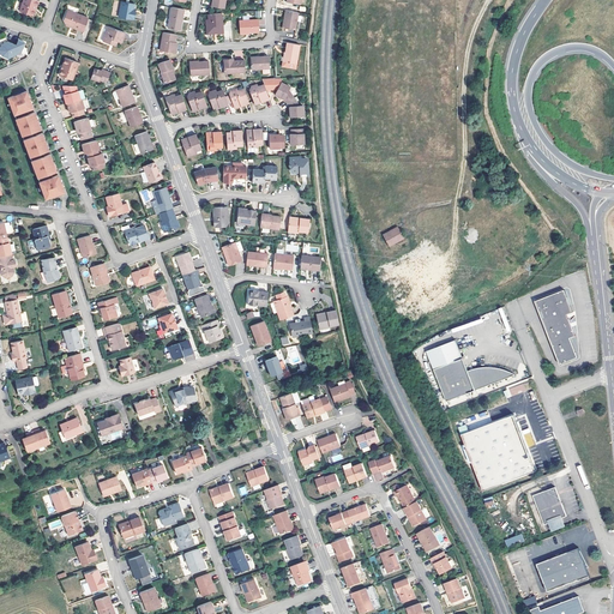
[(32,17),(38,1),(34,0),(23,0),(19,12),(32,17)]
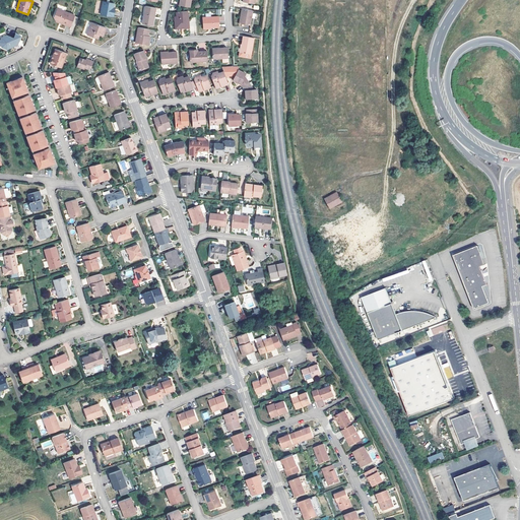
[(115,18),(116,12),(114,12),(115,9),(116,9),(116,5),(105,3),(103,15),(115,18)]
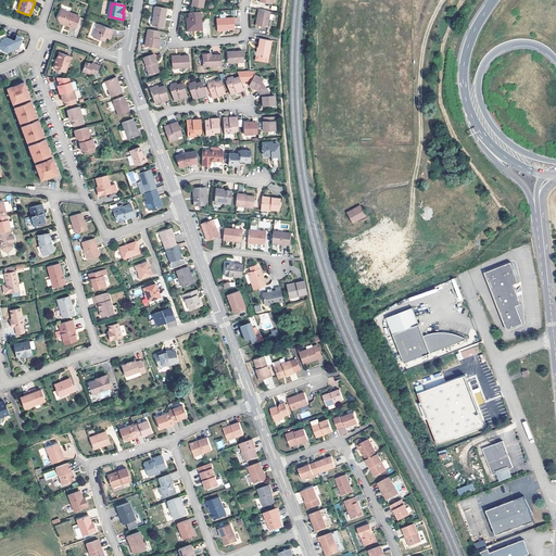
[(151,27),(161,28),(162,22),(164,22),(166,10),(154,8),(151,27)]
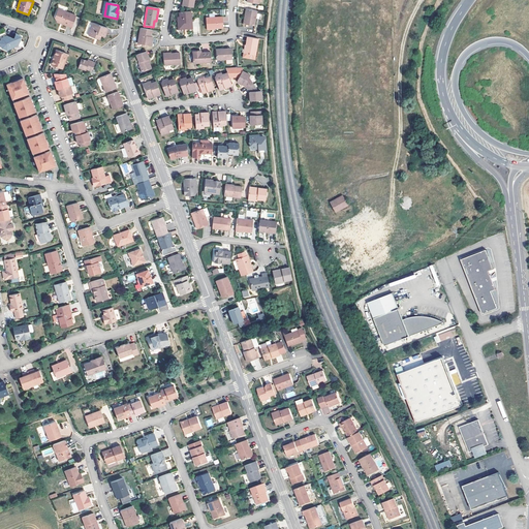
[(253,26),(256,11),(246,9),(243,24),(253,26)]
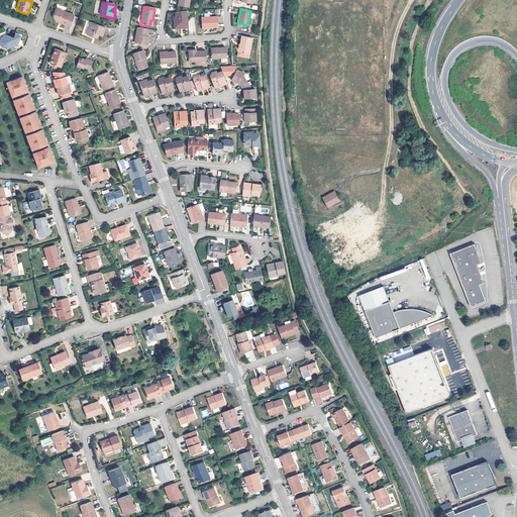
[(64,25),(72,28),(76,17),(59,10),(56,18),(58,21),(65,23),(64,25)]
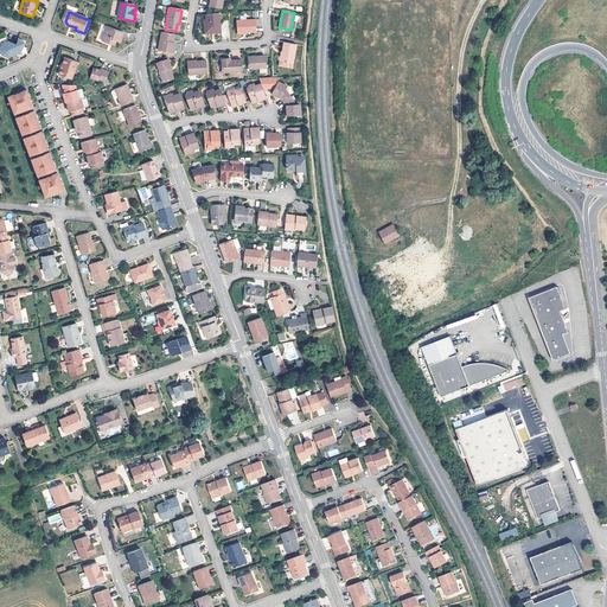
[(219,36),(219,32),(218,33),(217,27),(219,27),(218,14),(205,14),(205,20),(203,21),(204,33),(215,32),(215,37),(219,36)]
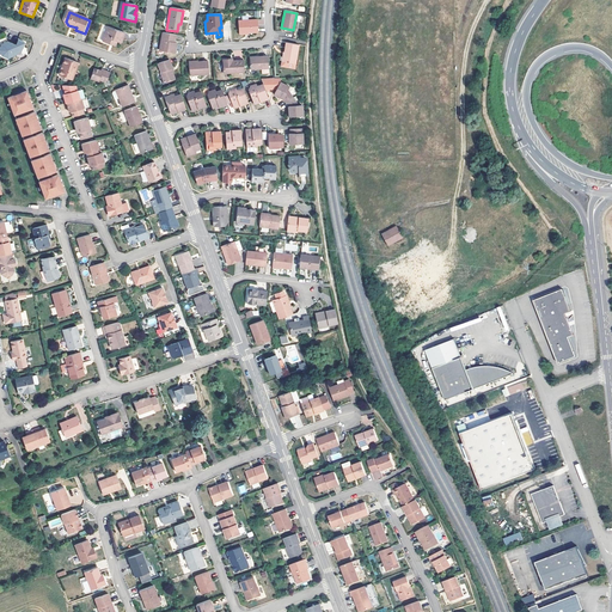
[(238,34),(248,32),(248,34),(257,32),(256,20),(237,22),(238,34)]
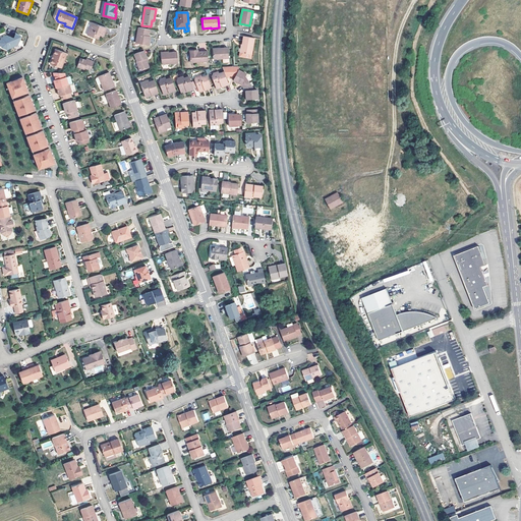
[(96,38),(101,39),(102,37),(106,38),(108,30),(99,26),(99,27),(94,25),(90,37),(96,39),(96,38)]
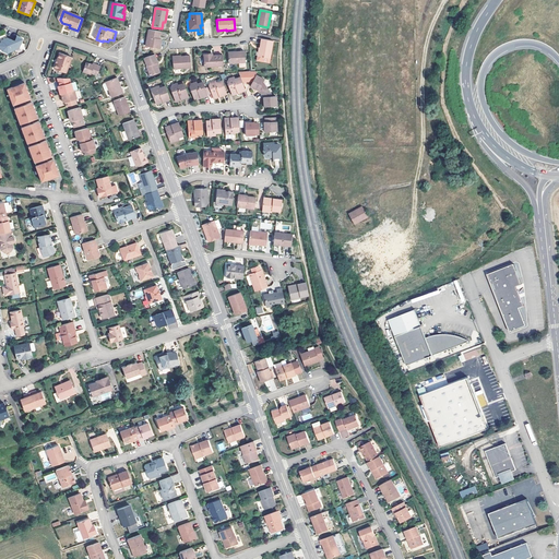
[(145,47),(157,48),(159,39),(161,33),(149,31),(145,47)]
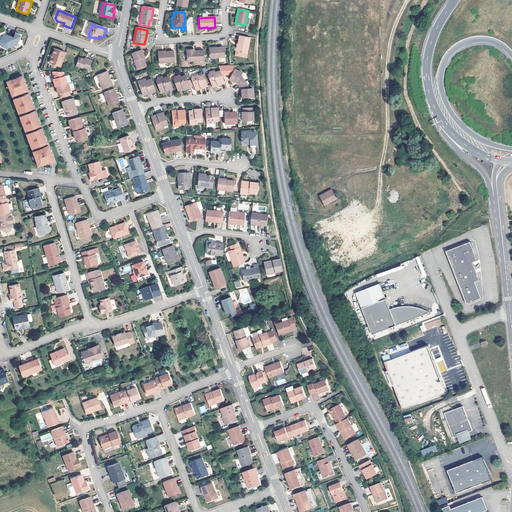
[(0,33),(0,42),(1,43),(3,47),(8,48),(8,47),(10,45),(11,47),(19,44),(21,35),(16,33),(15,37),(8,35),(6,31),(0,33)]
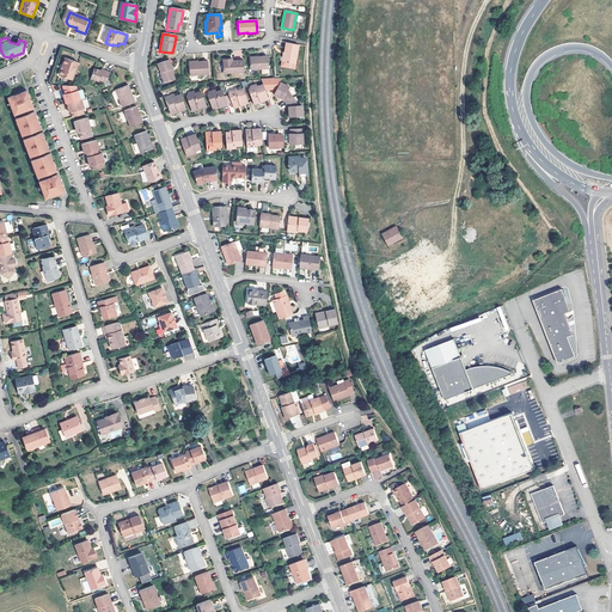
[(283,53),(285,53),(283,62),(295,65),(299,46),(285,43),(283,53)]
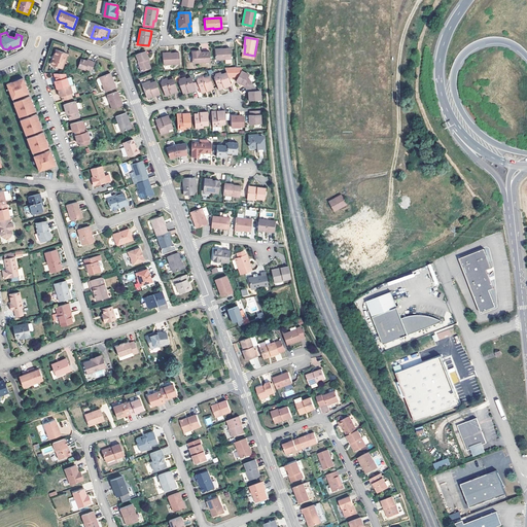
[(231,59),(230,48),(214,49),(215,60),(222,60),(231,59)]
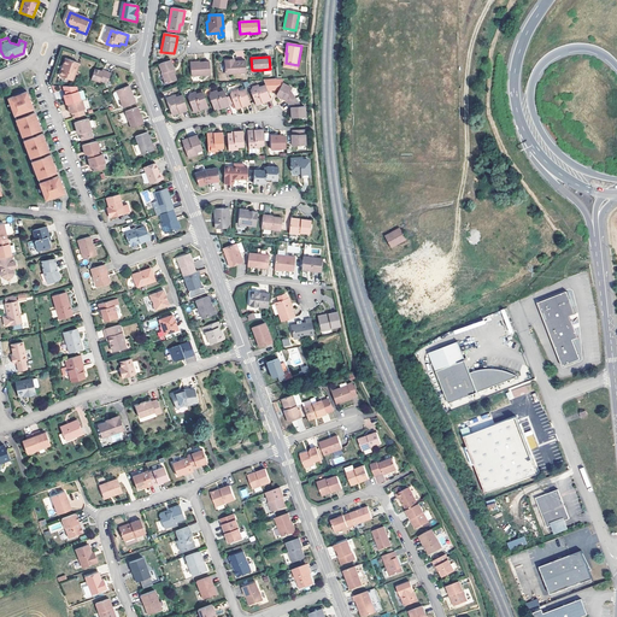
[(80,64),(66,59),(60,76),(74,81),(80,64)]
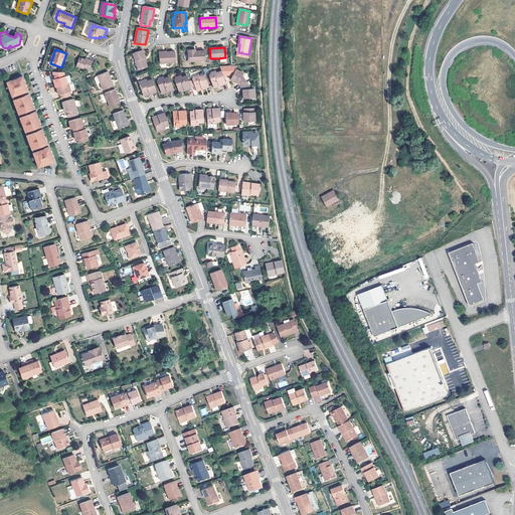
[(194,51),(193,49),(188,50),(188,62),(205,60),(204,51),(195,51),(194,51)]
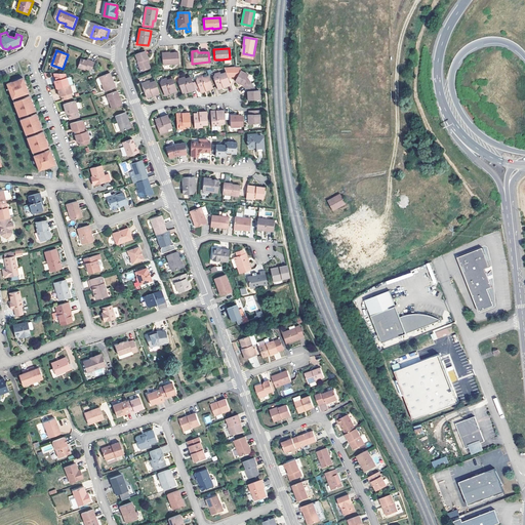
[(148,63),(147,59),(148,59),(145,51),(135,55),(138,63),(137,64),(140,73),(150,69),(148,63)]
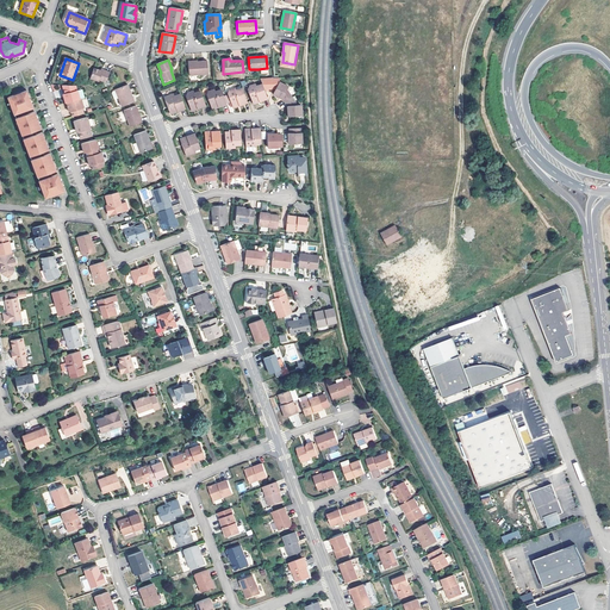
[(207,62),(197,62),(197,63),(187,64),(188,76),(207,74),(207,62)]
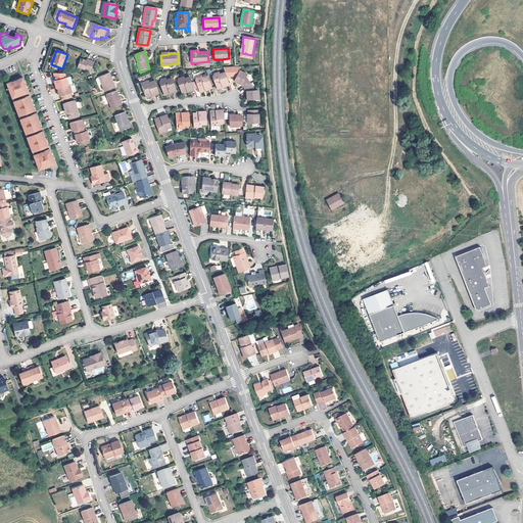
[(87,61),(81,59),(78,66),(85,68),(86,68),(89,69),(92,68),(94,62),(88,60),(88,61),(87,61)]
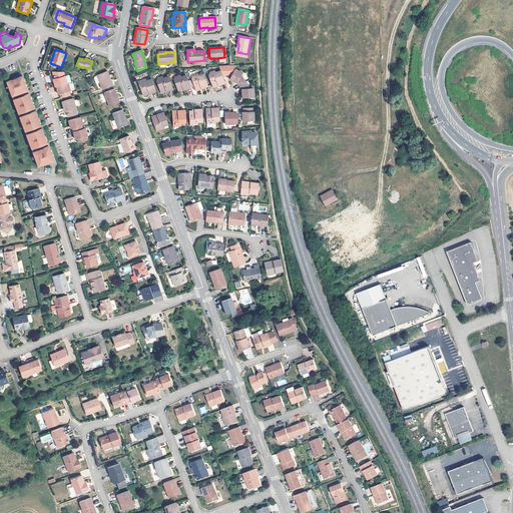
[(229,79),(233,81),(234,80),(237,82),(236,83),(239,86),(245,82),(241,75),(242,72),(234,68),(229,79)]
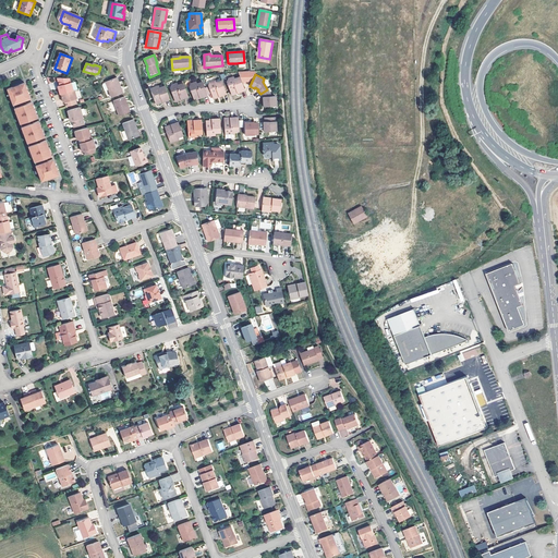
[(70,79),(57,77),(59,86),(60,88),(59,89),(60,95),(62,95),(74,91),(71,83),(70,83),(70,79)]
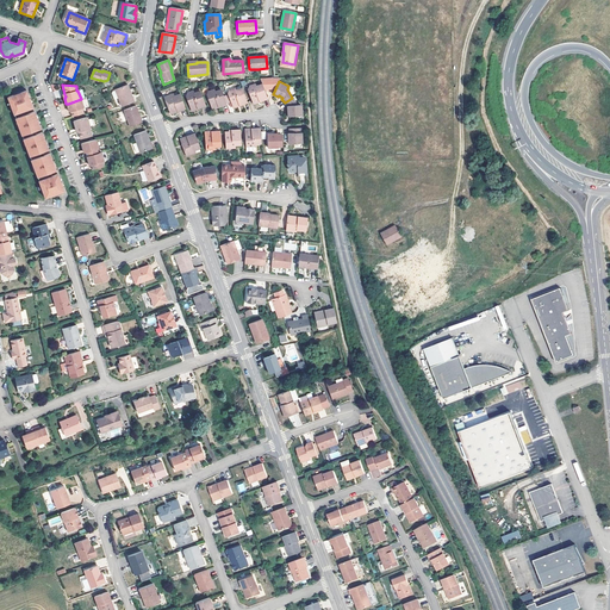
[(268,99),(262,85),(257,87),(256,85),(249,87),(248,91),(253,104),(257,103),(257,100),(259,100),(260,101),(268,99)]
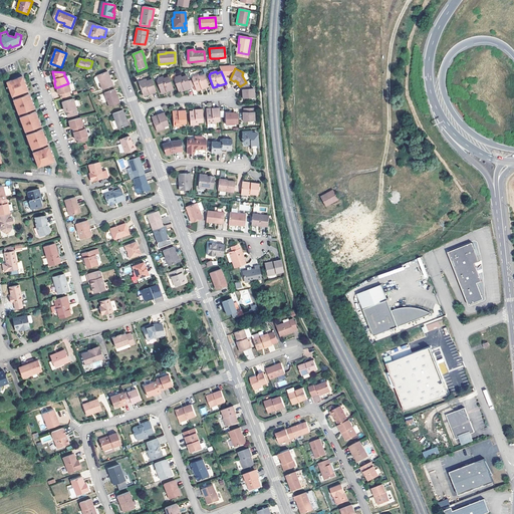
[(113,85),(107,72),(97,76),(100,83),(102,89),(113,85)]
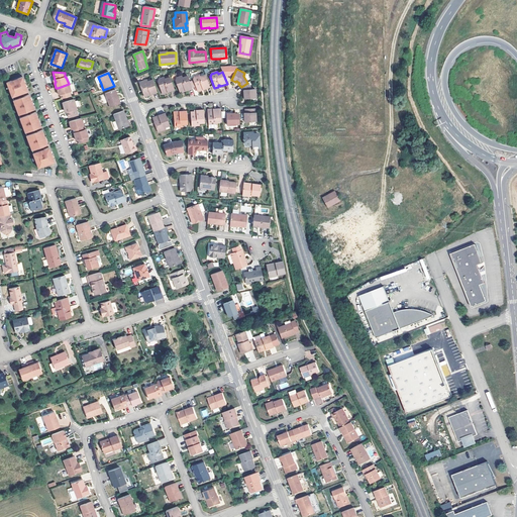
[(210,87),(206,75),(201,77),(201,75),(196,77),(194,81),(199,92),(202,90),(201,89),(203,88),(204,90),(210,87)]
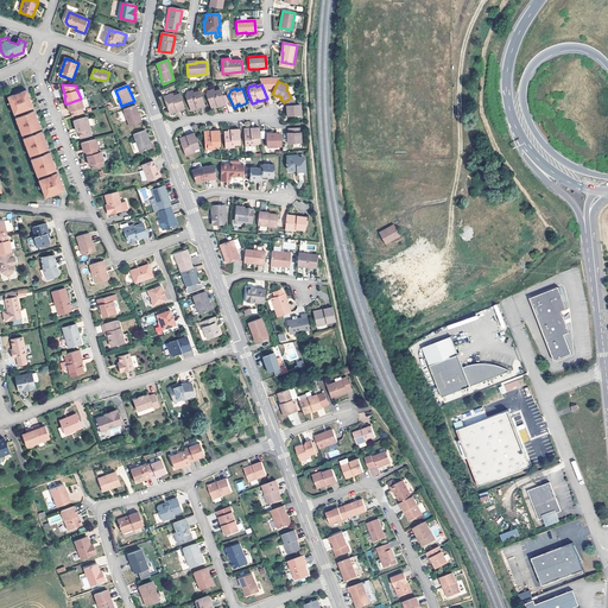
[(227,103),(221,89),(215,92),(215,90),(208,93),(208,95),(213,109),(216,108),(216,106),(219,106),(219,107),(227,103)]
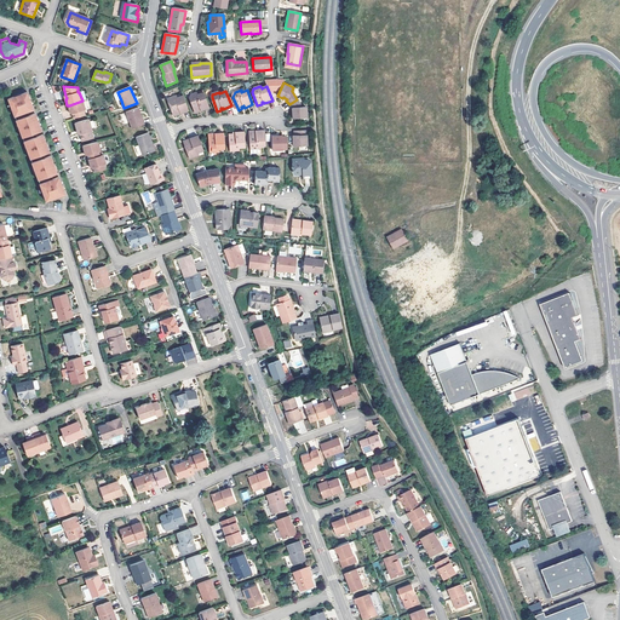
[(10,98),(46,202),(65,195),(59,177),(53,179),(50,181),(49,177),(52,176),(58,173),(52,156),(46,158),(42,159),(41,155),(44,154),(51,153),(45,135),(38,137),(35,138),(34,135),(36,133),(44,131),(38,113),(30,115),(28,116),(27,113),(29,112),(36,109),(30,92),(10,98)]
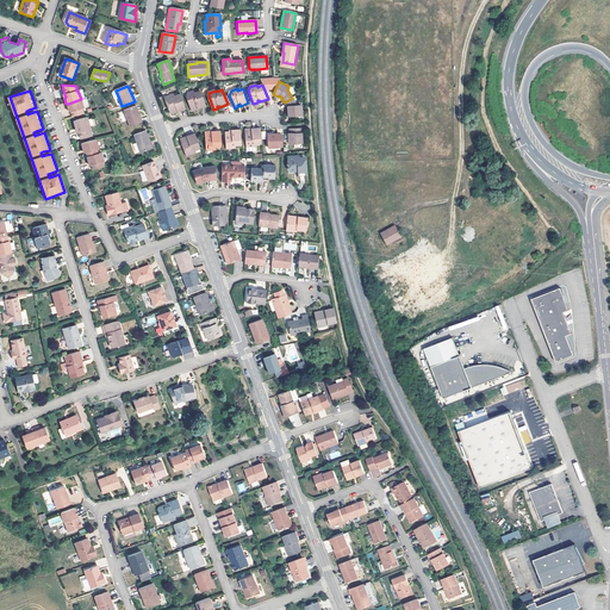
[(206,106),(200,92),(195,93),(194,92),(188,93),(186,98),(191,111),(195,110),(195,109),(198,107),(198,109),(206,106)]
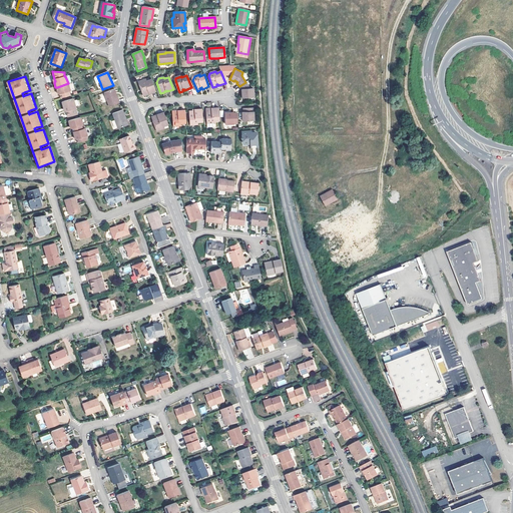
[(156,92),(151,79),(147,81),(146,79),(139,82),(141,89),(142,89),(143,92),(142,92),(143,96),(156,92)]
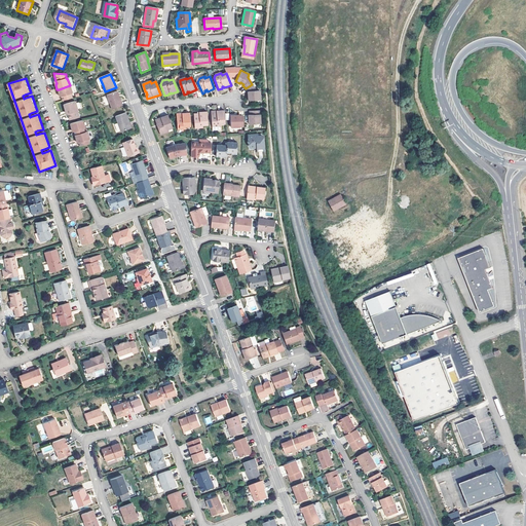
[(249,95),(248,96),(248,101),(259,100),(259,90),(256,90),(252,84),(246,88),(248,91),(249,91),(249,95)]
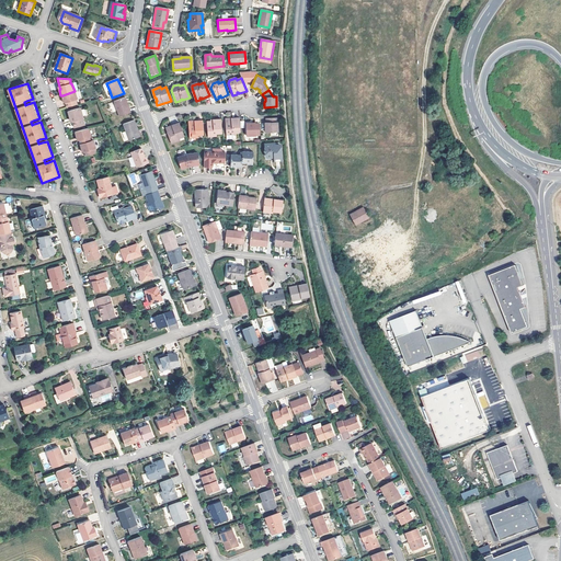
[(77,100),(75,91),(63,95),(64,100),(65,99),(66,103),(68,107),(77,104),(76,100),(77,100)]
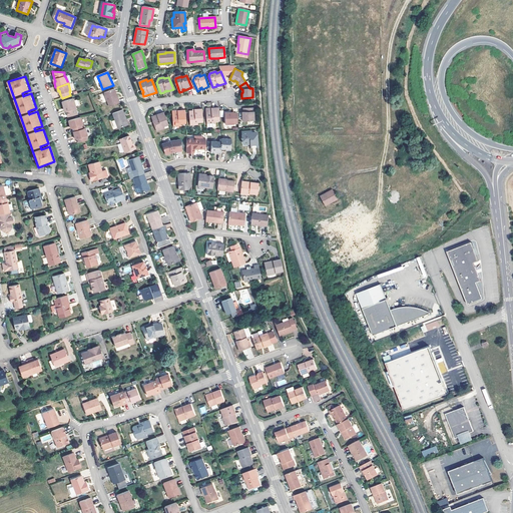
[(119,103),(114,89),(104,93),(109,107),(119,103)]
